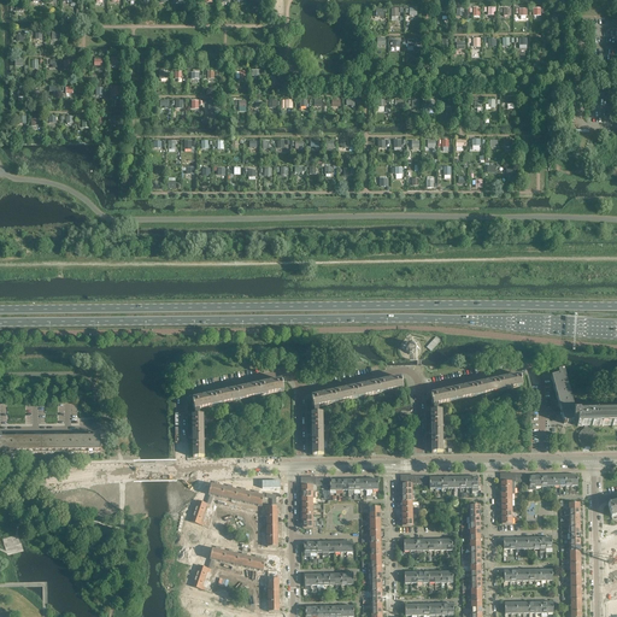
[(282,81),(277,75),(271,80),(276,86),(282,81)]
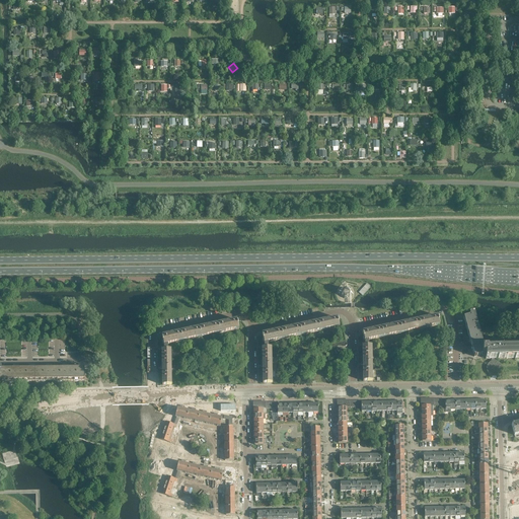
[(363,296),(367,291),(367,290),(364,287),(359,292),(363,296)]
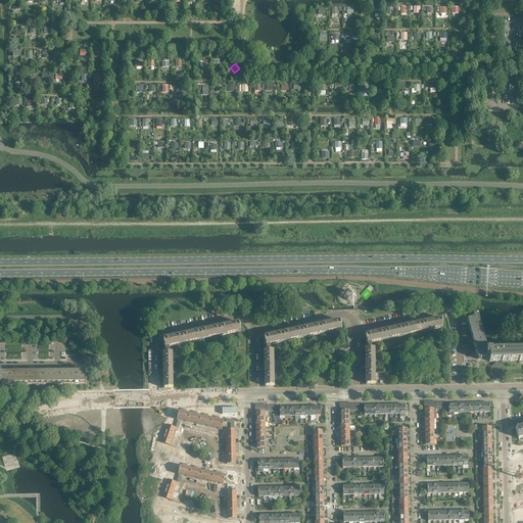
[(353,297),(352,293),(349,290),(345,291),(342,294),(343,298),(346,301),(350,300),(353,297)]
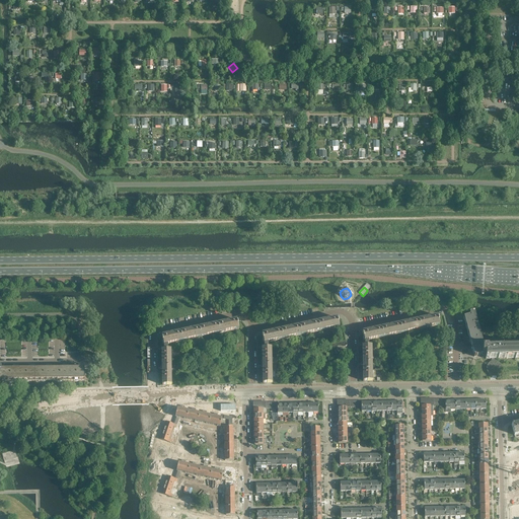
[(483,348),(478,334),(473,315),(474,315),(474,312),(469,313),(470,316),(463,317),(470,344),(474,357),(482,355),(483,355),(482,348),(483,348)]
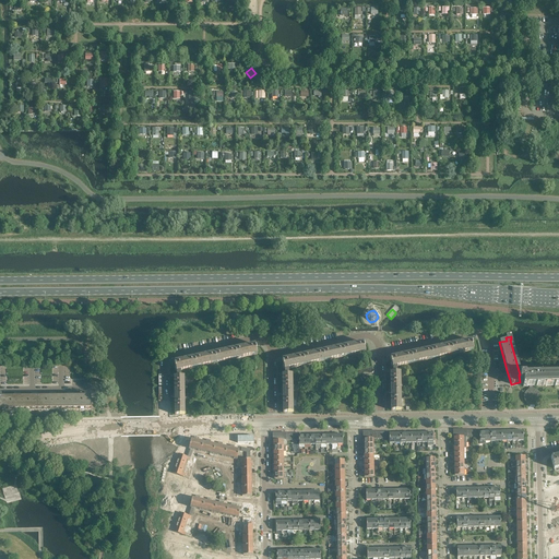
[(473,351),(472,341),(462,343),(462,341),(460,342),(460,343),(451,345),(453,355),(473,351)]
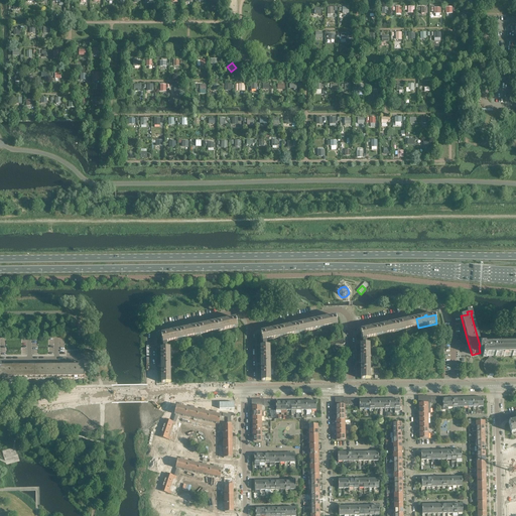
[(337,326),(336,316),(327,317),(327,316),(325,317),(325,318),(316,320),(318,330),(337,326)]
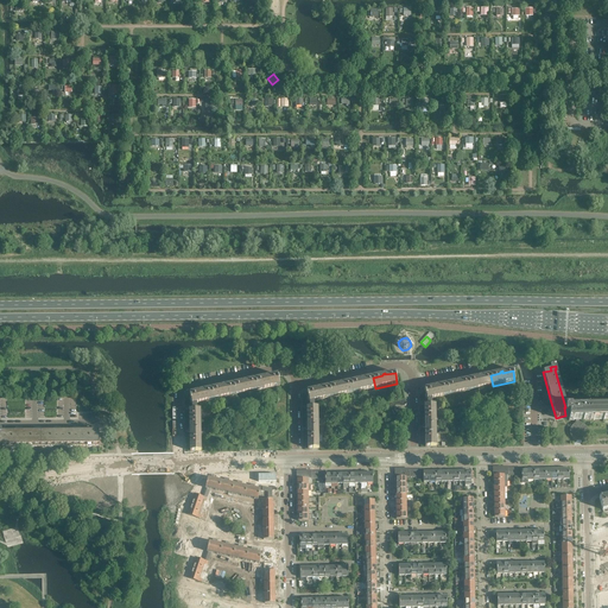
[(280,385),(278,378),(278,375),(268,377),(267,375),(265,377),(265,378),(255,380),(258,390),(280,385)]
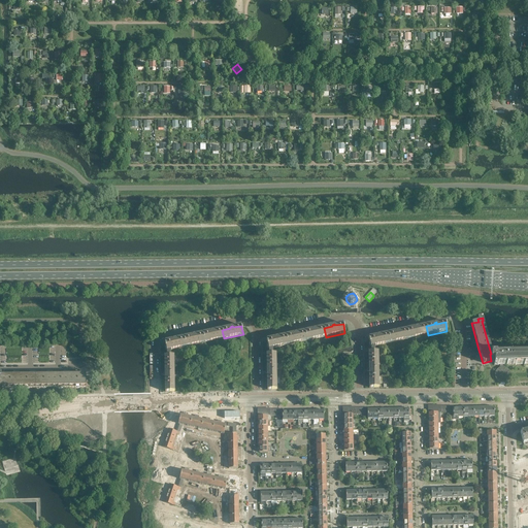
[(428,335),(426,326),(418,328),(418,326),(415,327),(415,328),(407,330),(408,339),(428,335)]
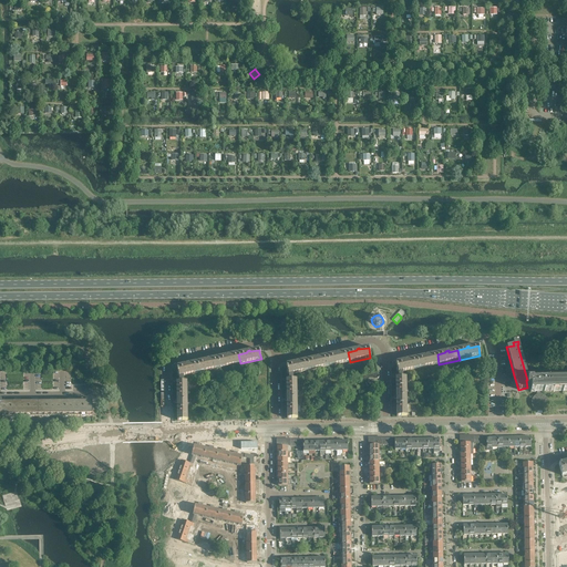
[(350,362),(348,352),(339,353),(339,352),(336,353),(336,354),(328,357),(330,367),(350,362)]
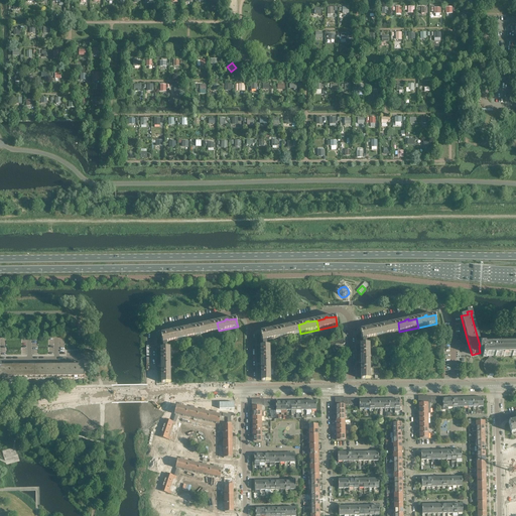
[(219,331),(217,323),(209,324),(209,323),(207,324),(207,325),(199,327),(201,335),(219,331)]
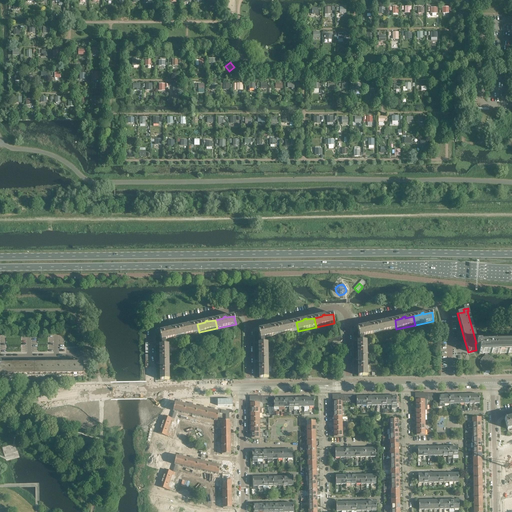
[(396,329),(395,320),(387,322),(386,320),(384,321),(384,322),(376,324),(378,333),(396,329)]
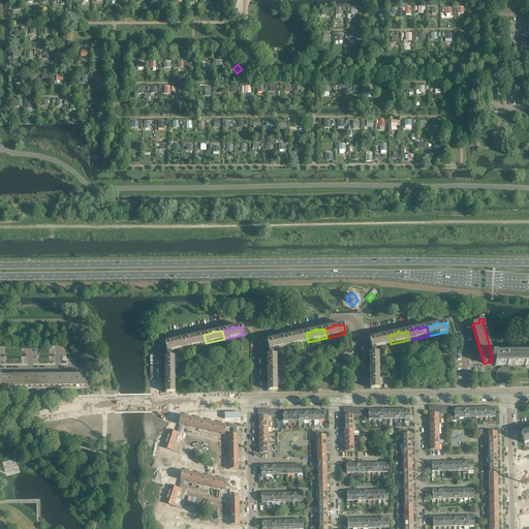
[(308,342),(306,333),(298,334),(297,333),(294,334),(294,335),(286,337),(288,346),(308,342)]
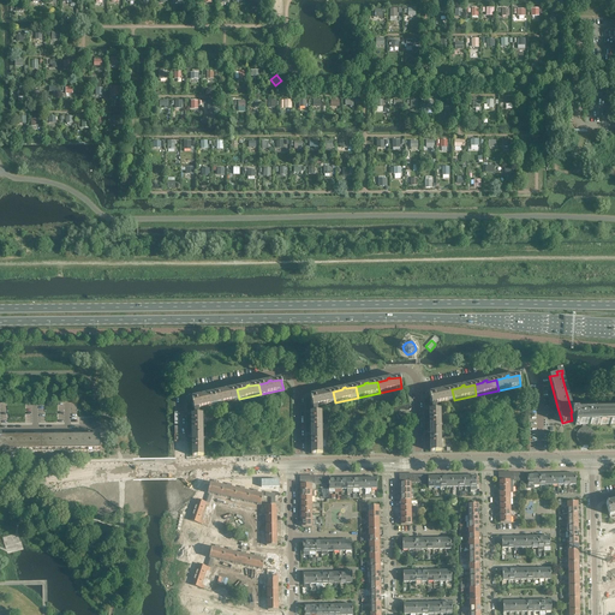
[(239,399),(237,389),(227,390),(226,389),(224,390),(224,392),(214,394),(216,404),(239,399)]
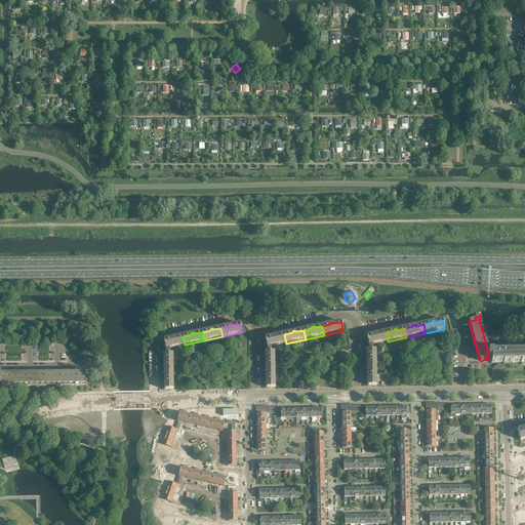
[(388,341),(386,332),(377,333),(377,332),(375,333),(375,334),(367,336),(368,346),(369,346),(372,345),(388,341)]
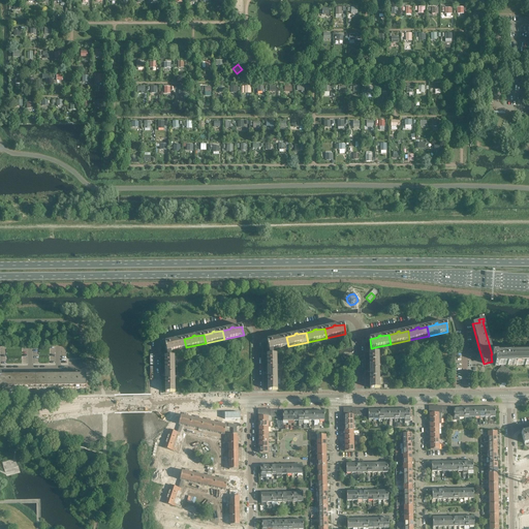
[(288,346),(286,337),(278,338),(278,337),(276,338),(276,339),(268,341),(270,350),(270,349),(273,349),(288,346)]
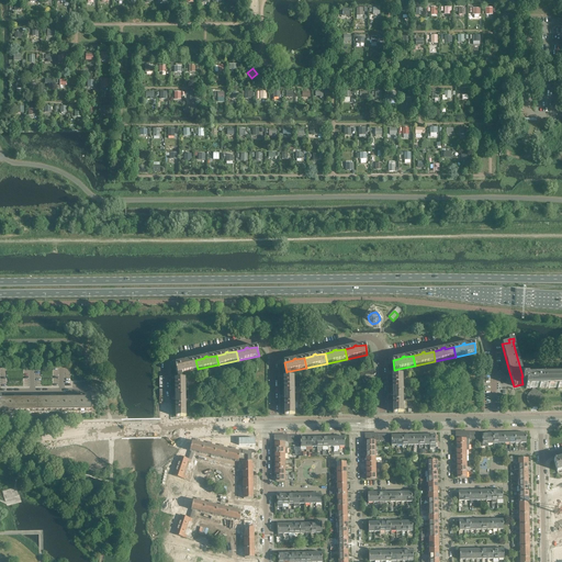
[(198,369),(195,360),(187,361),(187,360),(184,361),(184,362),(176,364),(178,373),(181,373),(198,369)]
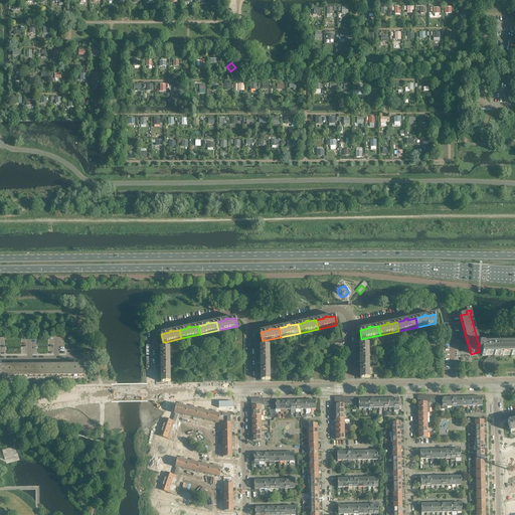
[(369,346),(369,343),(366,343),(365,338),(362,339),(362,343),(360,343),(360,352),(368,351),(368,346),(369,346)]
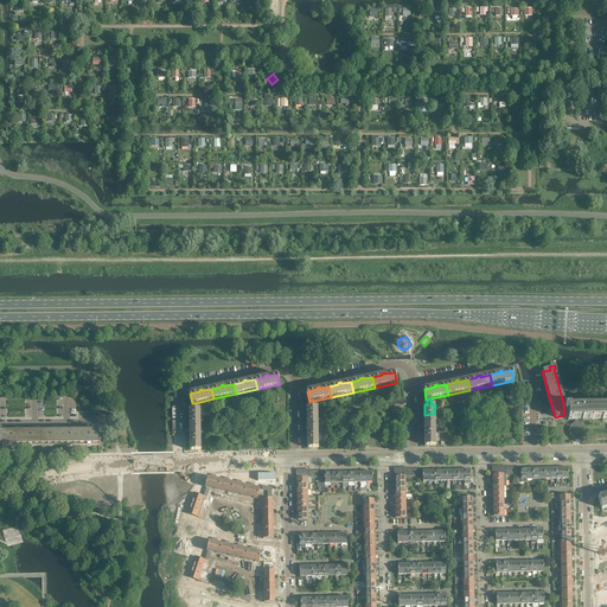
[(318,410),(318,407),(313,407),(313,401),(310,401),(310,407),(307,407),(307,417),(317,416),(317,410),(318,410)]
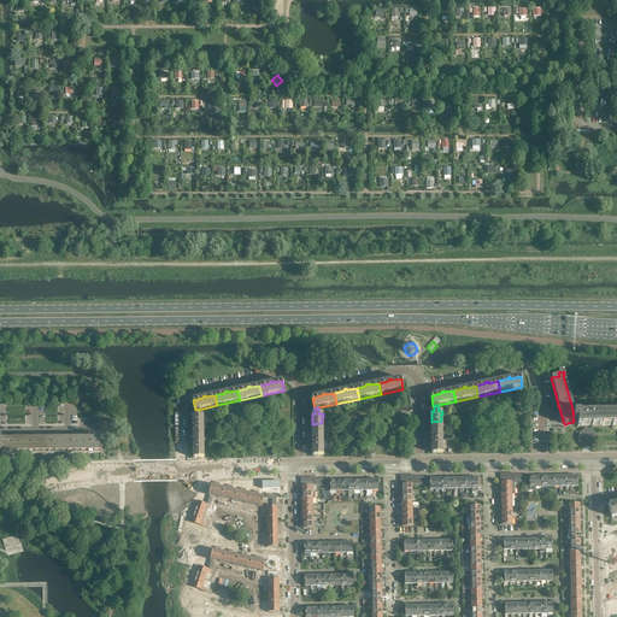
[(204,419),(204,416),(200,416),(199,410),(195,410),(195,416),(193,416),(193,425),(203,425),(203,419),(204,419)]
